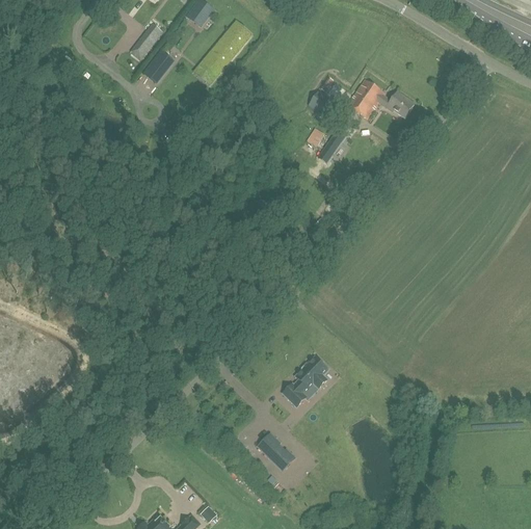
[(210,10),(196,0),(184,15),(197,25),(210,10)]
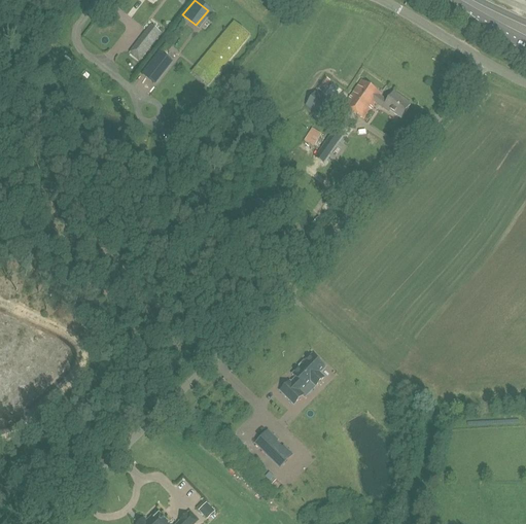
[(198,63),(212,75),(217,70),(246,35),(247,34),(233,22),(229,27),(204,55),(205,55),(198,63)]
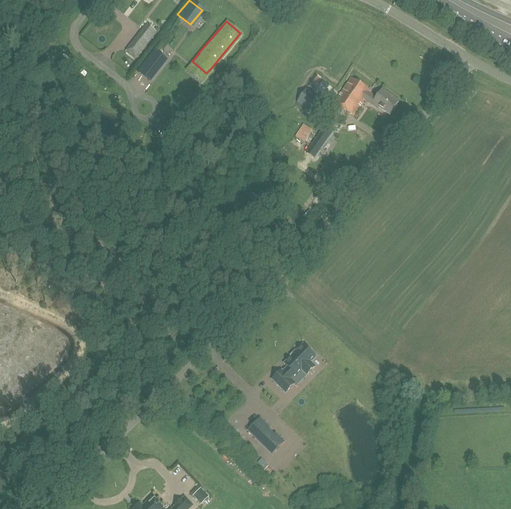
[(146,23),(134,38),(143,45),(155,30),(146,23)]
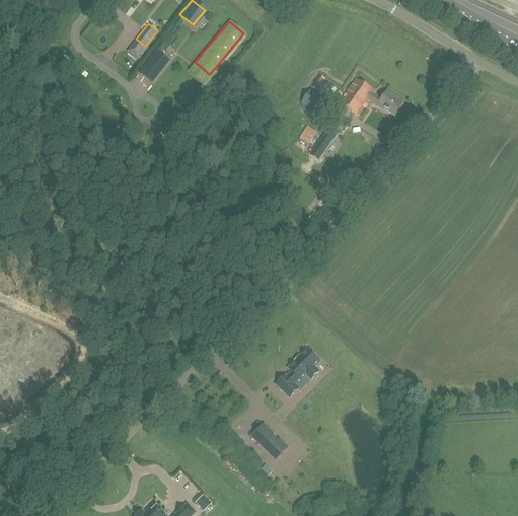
[(146,61),(159,71),(169,60),(155,49),(146,61)]
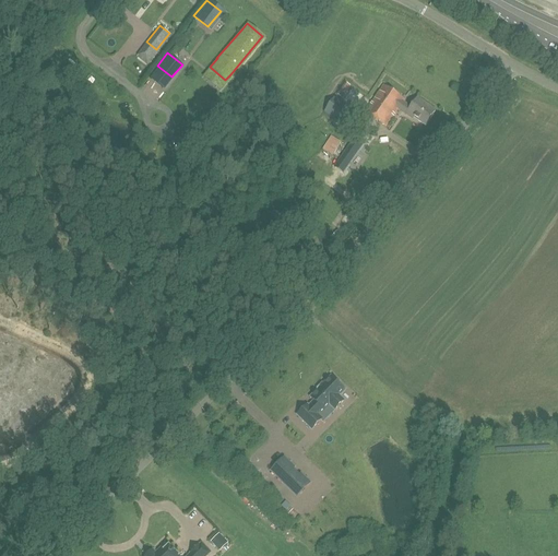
[(424,122),(434,107),(416,95),(410,104),(402,98),(403,96),(382,82),(364,109),(384,123),(396,106),(405,111),(406,110),(424,122)]
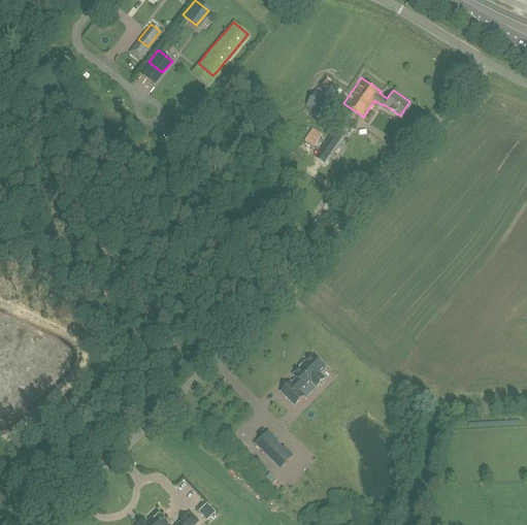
[(324,116),(333,101),(316,88),(305,103),(324,116)]
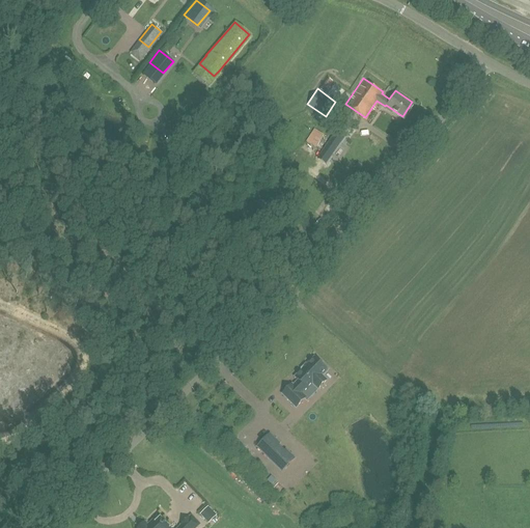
[(305,139),(314,145),(323,133),(313,127),(305,139)]
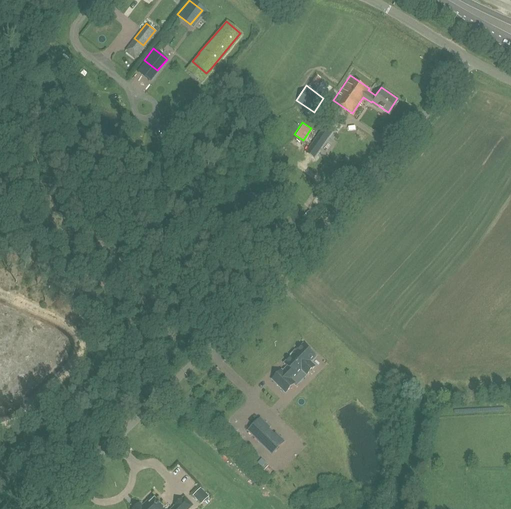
[(325,123),(320,130),(327,135),(333,128),(325,123)]
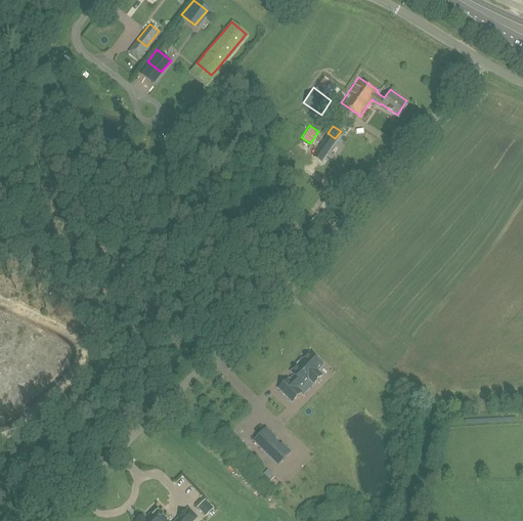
[(319,145),(313,154),(320,160),(327,150),(319,145)]
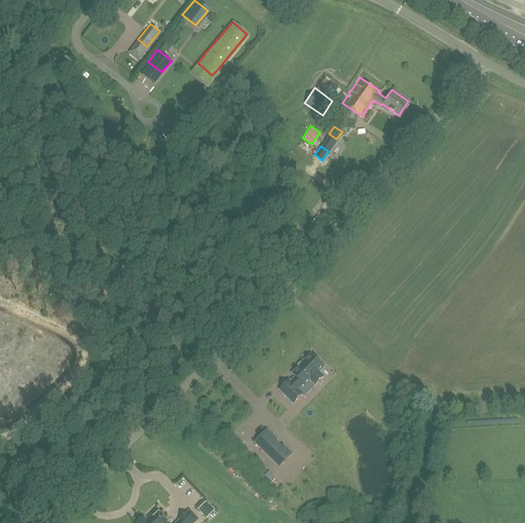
[(323,365),(310,351),(292,371),(295,374),(290,380),(289,378),(279,387),(293,401),(302,391),(298,387),(303,382),(304,383),(309,378),(314,382),(323,374),(317,370),(323,365)]
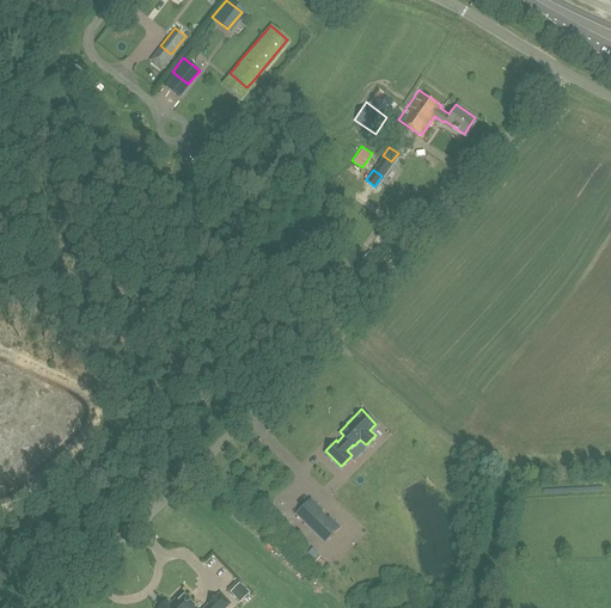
[(321,510),(323,508),(311,496),(295,511),(324,540),(340,524),(328,514),(327,516),(321,510)]
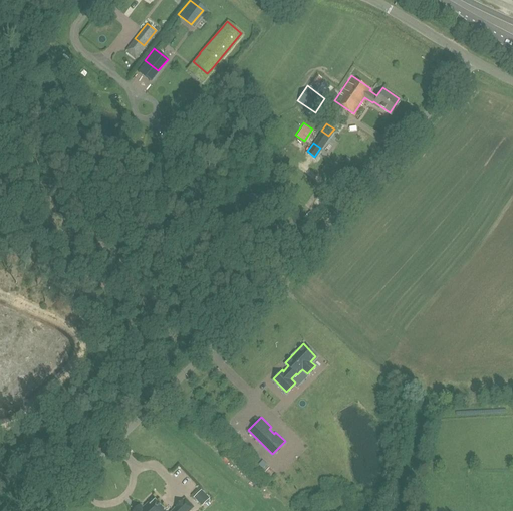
[(202,500),(209,493),(202,485),(195,492),(202,500)]
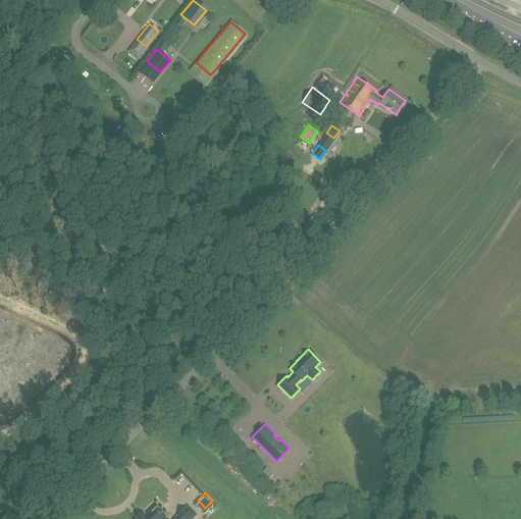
[(188,518),(193,514),(187,507),(178,515),(173,518),(166,518),(157,509),(152,513),(150,510),(145,515),(143,513),(137,518),(188,518)]
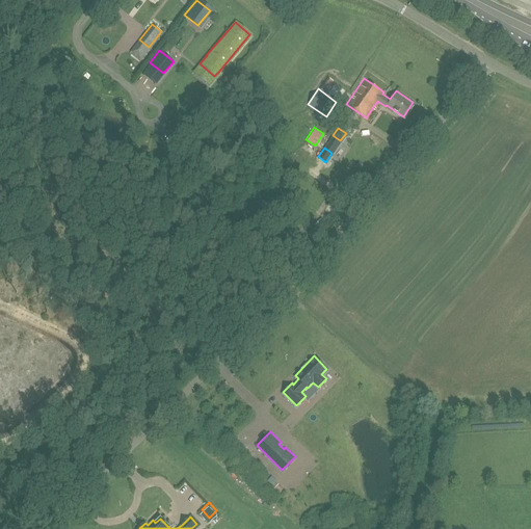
All buildings are outlined.
